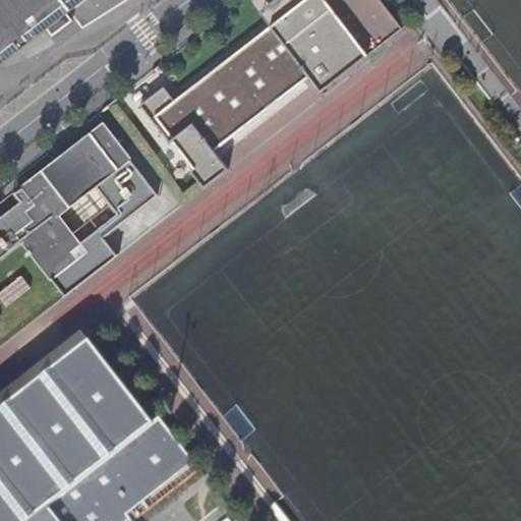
[(0,0),(0,65),(2,64),(17,53),(47,31),(50,29),(55,36),(76,20),(82,29),(126,1),(127,0),(0,0)]
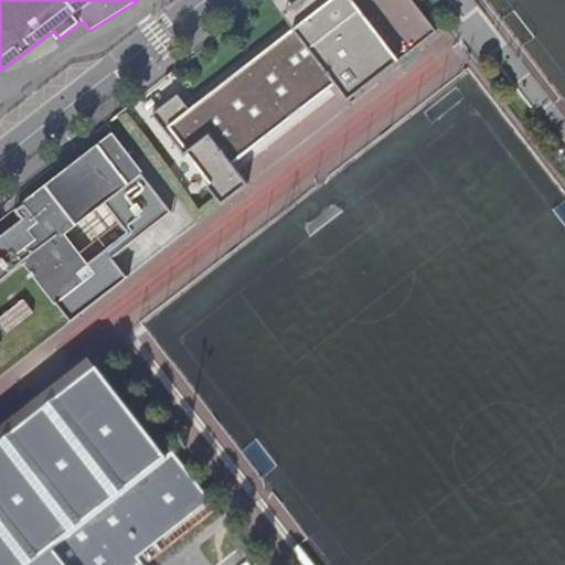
[(248,187),(267,213),(443,95),(411,48),(433,33),(411,0),(289,0),(279,7),(295,30),(185,103),(178,93),(155,108),(221,205),(248,187)]
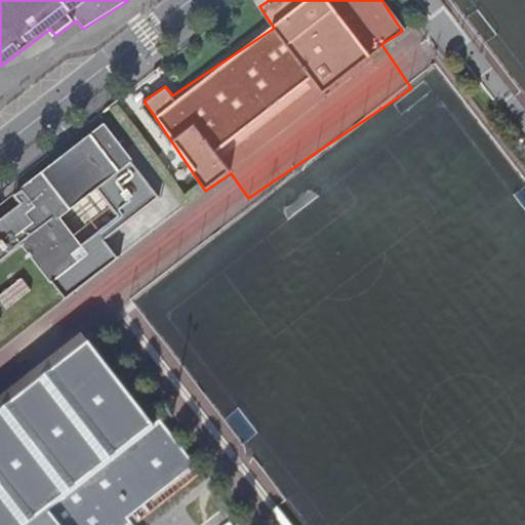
[(0,258),(22,242),(65,298),(119,256),(105,238),(160,196),(106,124),(13,195),(19,203),(0,217),(0,258)]
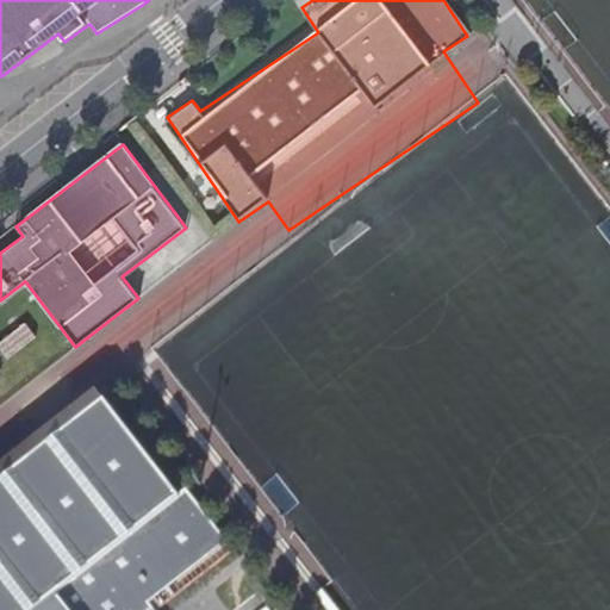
[(0,253),(23,236),(16,226),(0,237),(0,253)]
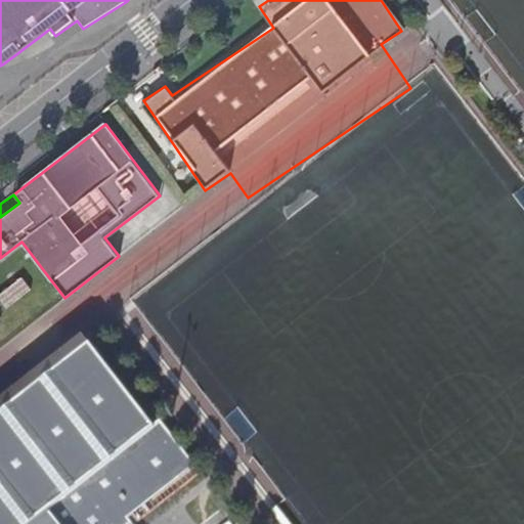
[(27,278),(3,297),(14,311),(38,292),(27,278)]
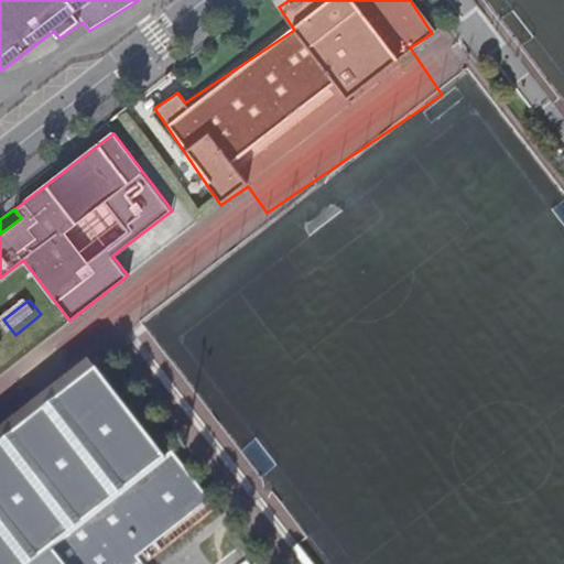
[(0,448),(0,563),(151,563),(186,537),(216,512),(172,456),(164,462),(97,375),(18,435),(0,448)]
